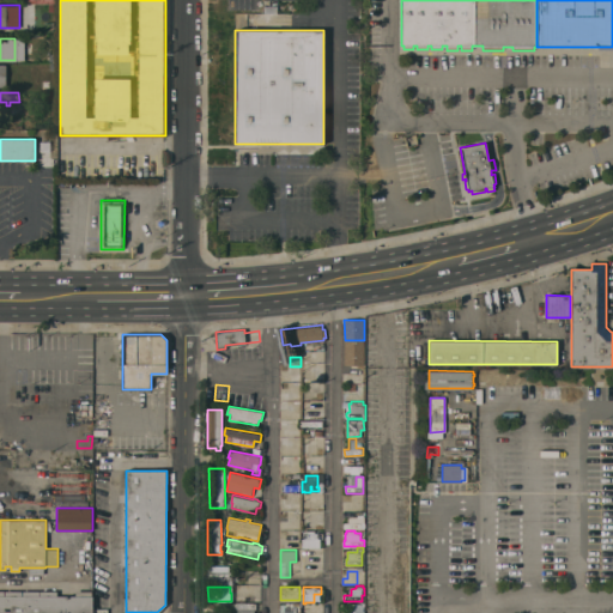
[(0,612),(0,595),(92,595),(92,612),(0,612)]
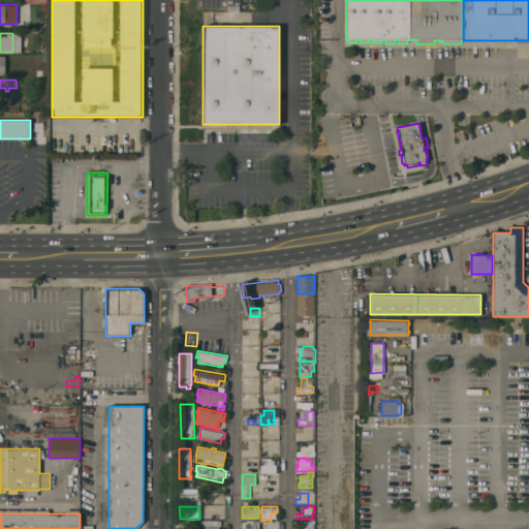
[(200,528),(200,522),(204,522),(204,520),(222,520),(222,525),(221,525),(221,527),(218,527),(218,528),(200,528)]
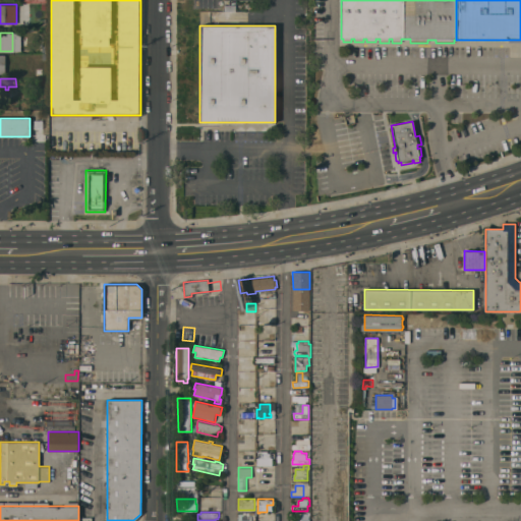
[(295,520),(295,512),(307,512),(307,520),(295,520)]
